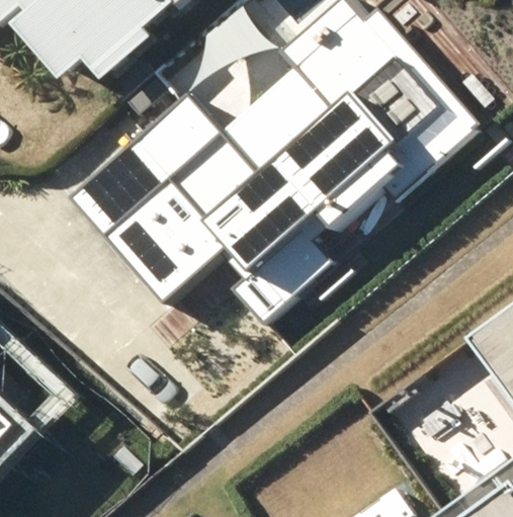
[(221,250),(246,278),(233,289),(263,323),(330,264),(297,227),(311,216),(324,231),(376,183),(391,200),(480,122),(379,9),(368,18),(352,0),(336,0),(279,50),(315,90),(240,155),(187,95),(69,199),(160,304),(221,250)]
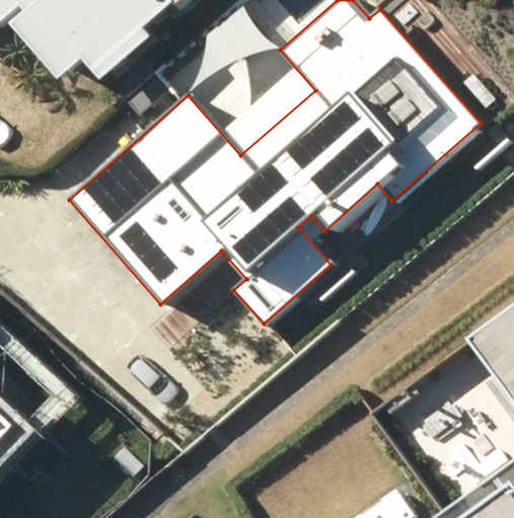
[(164,0),(171,8),(179,0),(164,0)]
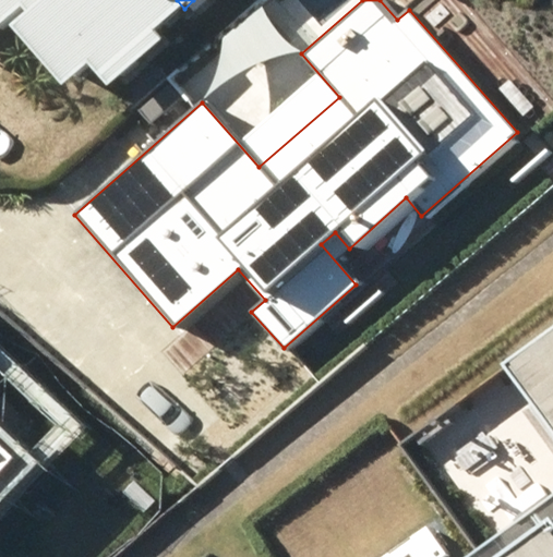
[(552,327),(500,366),(552,438),(552,327)]
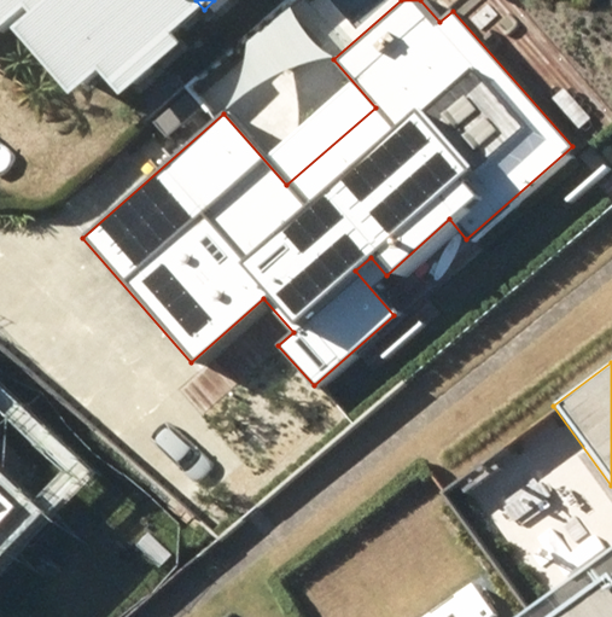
[(0,493),(10,482),(0,472),(0,493)]
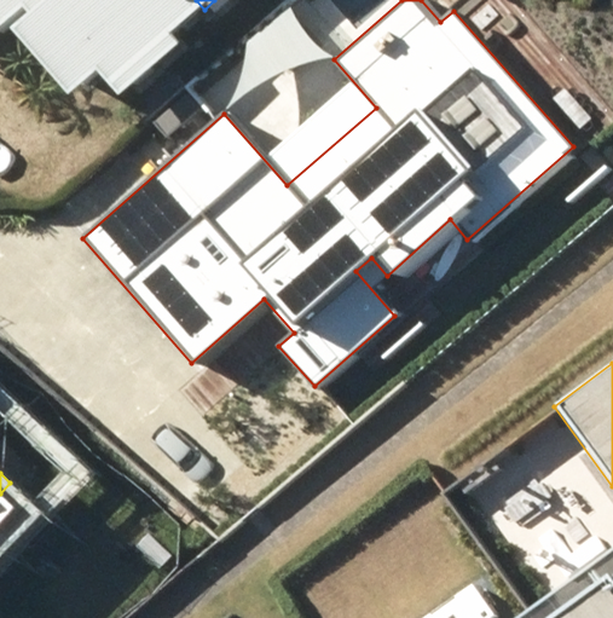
[(612,575),(550,617),(612,617),(612,575)]
